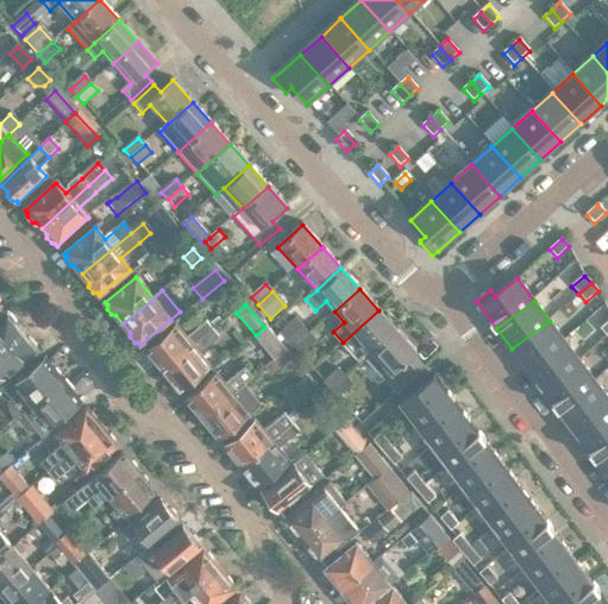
[(362,363),(373,353),(395,334),(397,332),(378,310),(343,343),(362,363)]
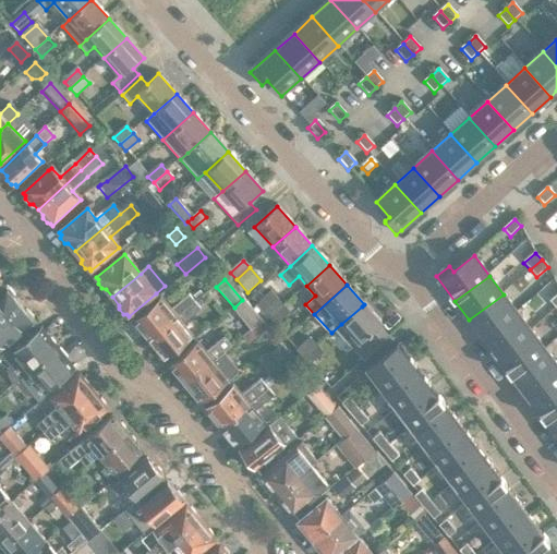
[(0,322),(20,306),(14,299),(15,299),(14,296),(10,290),(7,289),(5,290),(4,289),(0,292),(0,322)]
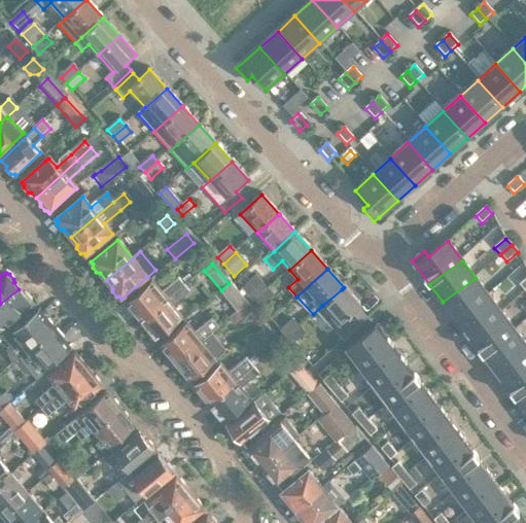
[(244,288),(255,301),(267,290),(255,278),(244,288)]
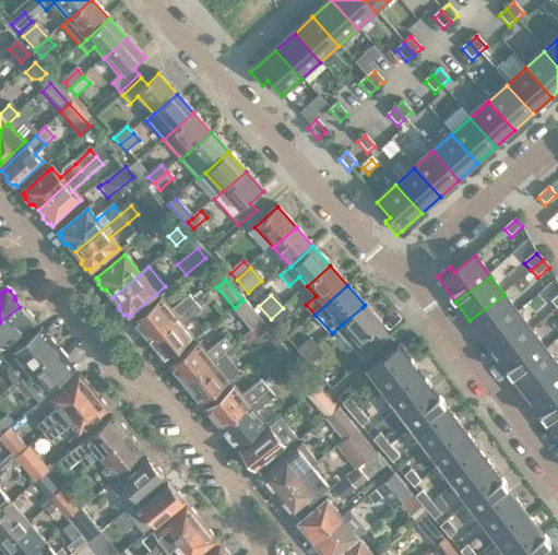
[(505,295),(470,320),(484,340),(519,314),(505,295)]
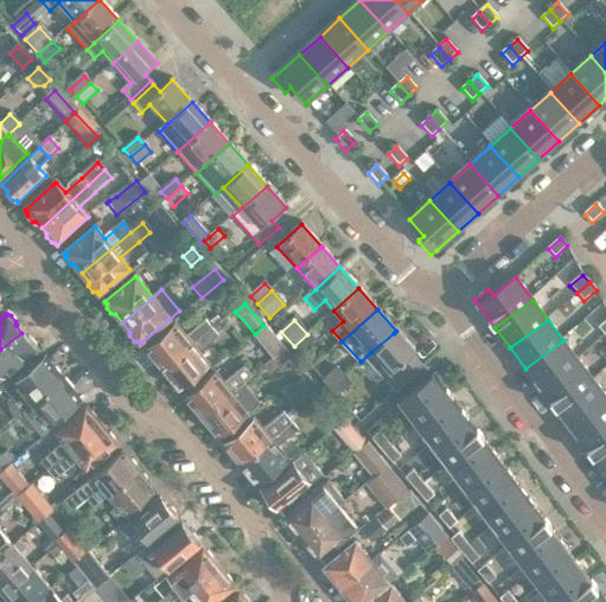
[(155,363),(163,371),(192,346),(212,330),(205,322),(195,331),(186,339),(176,326),(146,351),(147,353),(147,358),(152,363),(155,363)]
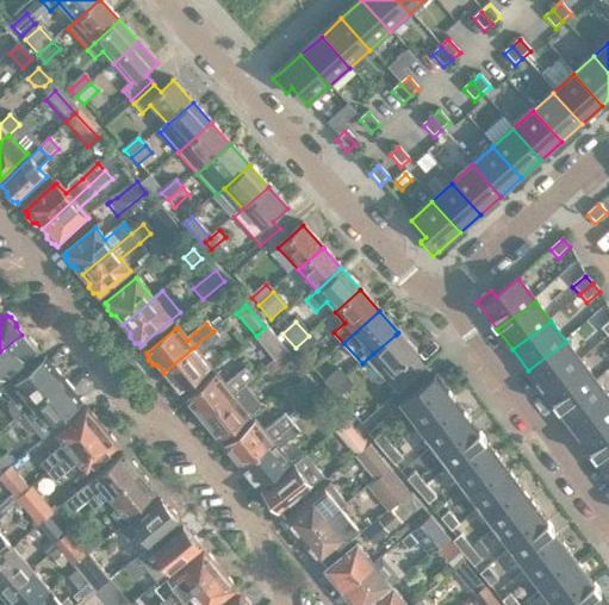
[(266,329),(258,337),(277,360),(286,351),(266,329)]
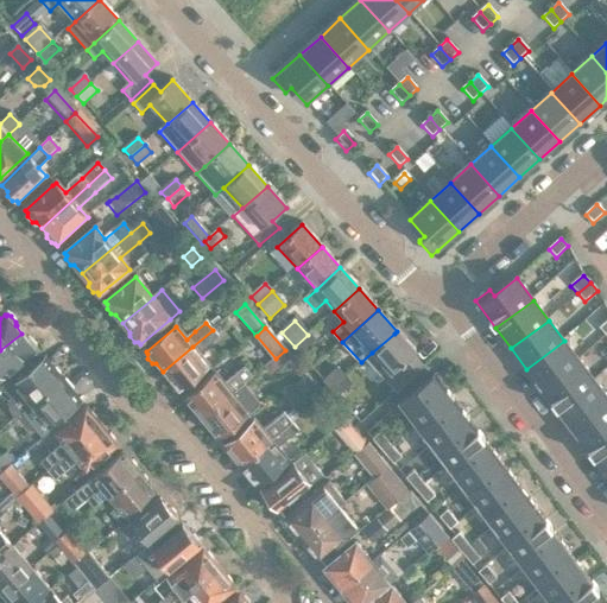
[(213,330),(193,347),(163,372),(169,380),(169,383),(172,389),(177,389),(179,392),(209,367),(198,355),(208,348),(219,338),(213,330)]
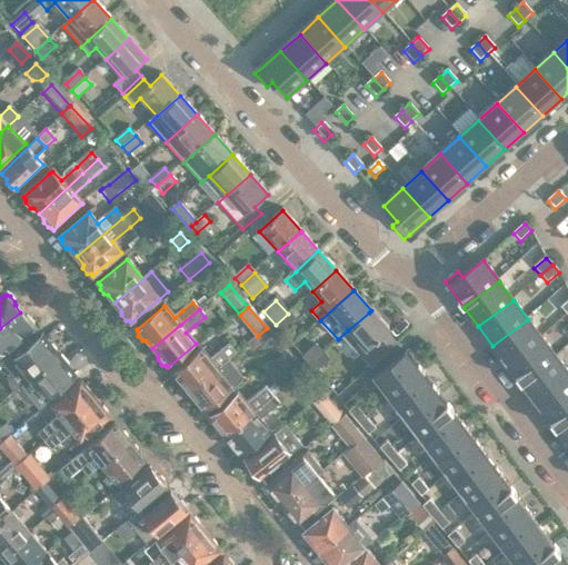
[(374,313),(371,310),(369,313),(348,330),(341,337),(360,357),(390,330),(374,313)]
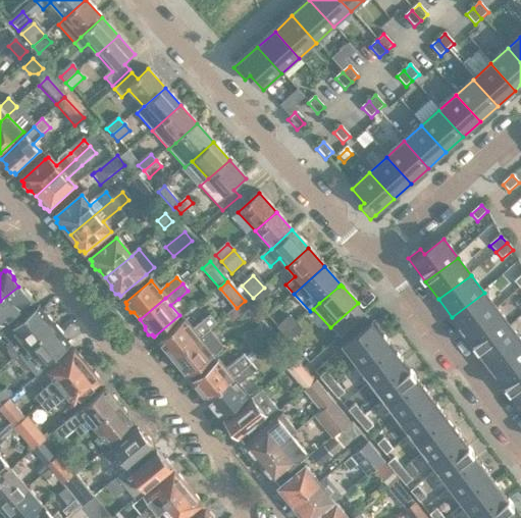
[(23,293),(18,287),(0,301),(0,329),(33,303),(32,302),(33,301),(32,298),(28,294),(24,292),(23,293)]
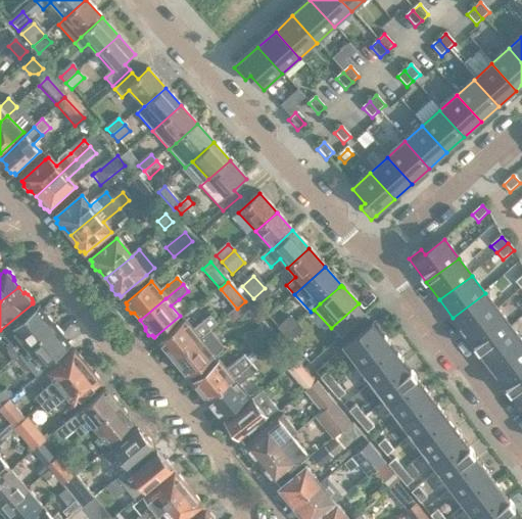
[(258,304),(270,294),(265,288),(253,298),(258,304)]
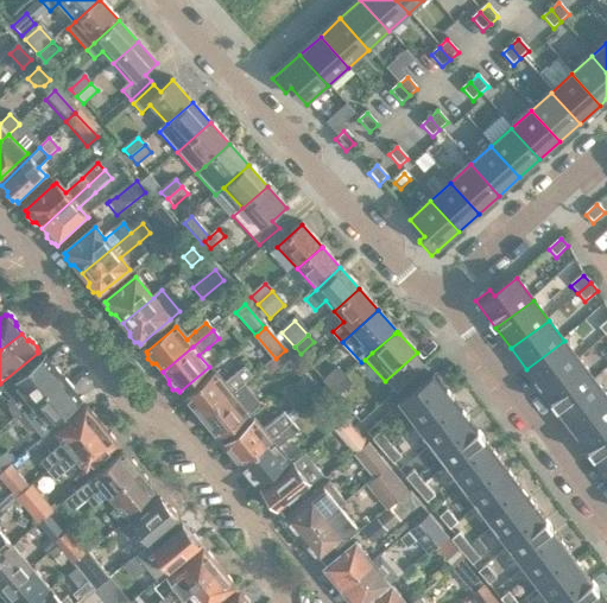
[(542,389),(580,361),(564,341),(526,369),(542,389)]
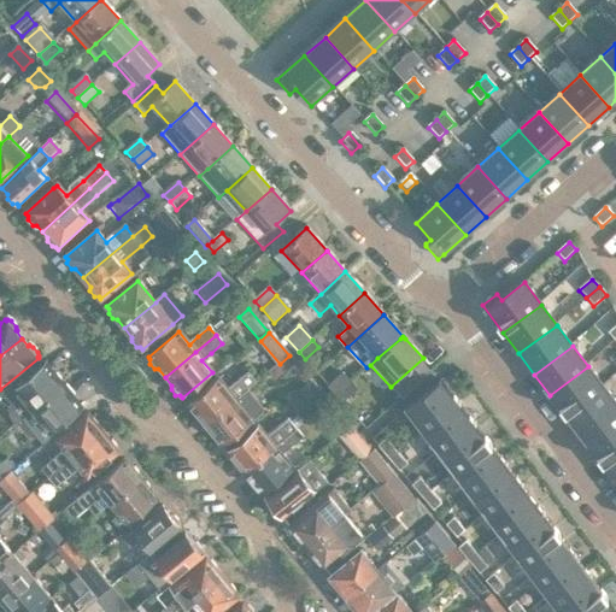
[(297,364),(289,355),(280,364),(269,374),(276,381),(297,364)]
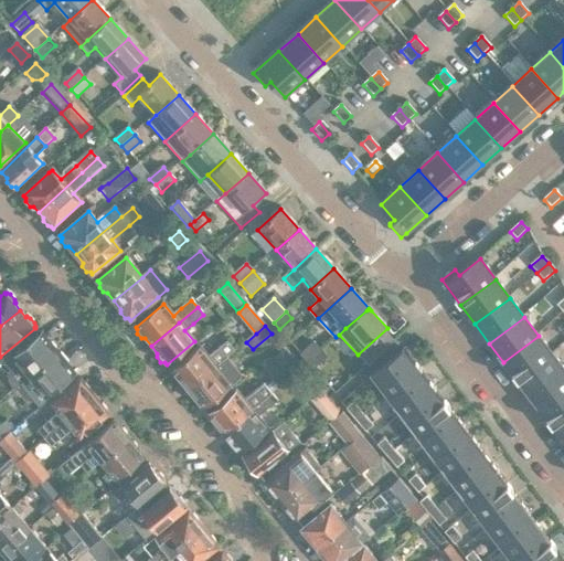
[(14,390),(29,379),(57,356),(55,353),(56,350),(52,345),(49,343),(41,335),(12,358),(10,355),(1,362),(10,372),(9,379),(10,385),(14,390)]
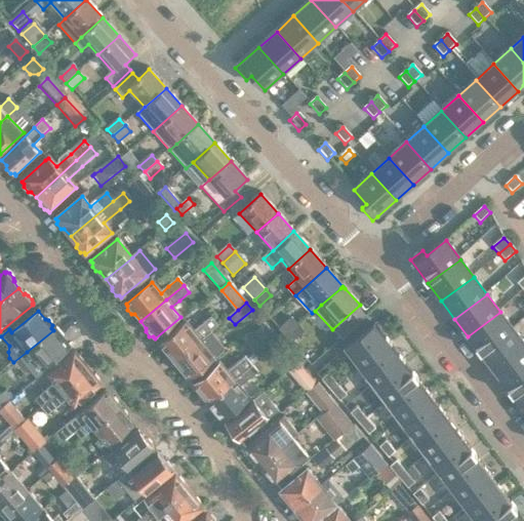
[(481,354),(514,330),(500,312),(468,336),(481,354)]
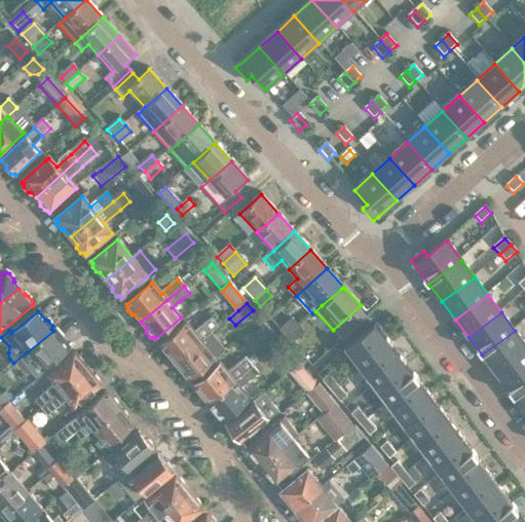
[(165,356),(169,357),(175,363),(210,334),(217,328),(212,321),(195,335),(186,324),(160,345),(162,347),(161,351),(165,356)]
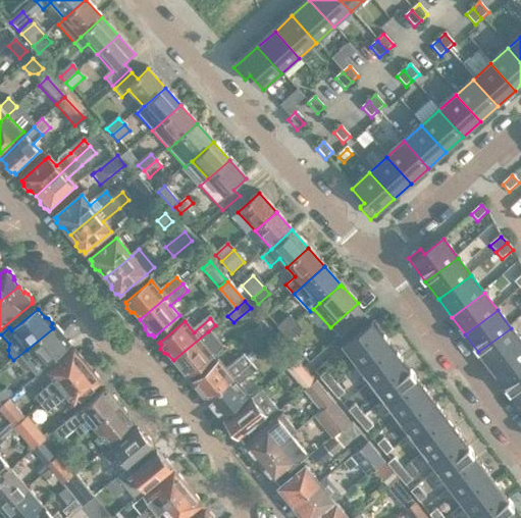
[(284,335),(296,325),(290,318),(278,328),(284,335)]
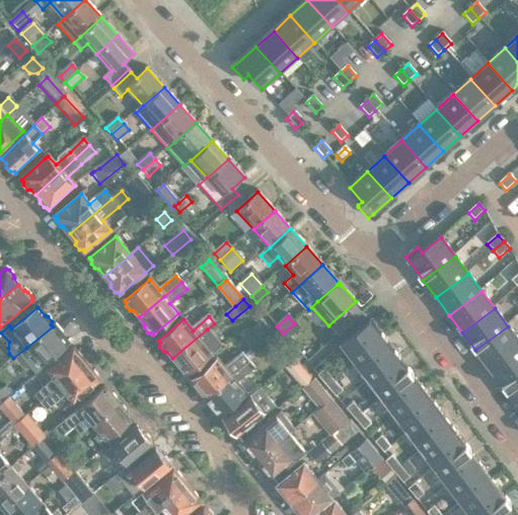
[(262,322),(251,329),(257,337),(267,328),(262,322)]
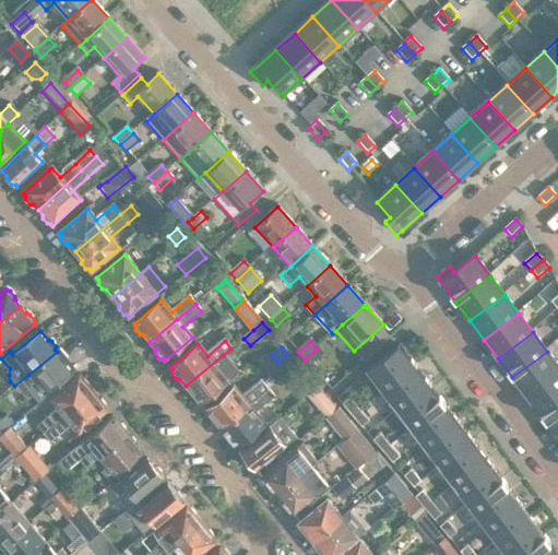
[(322,354),(317,349),(305,359),(310,365),(322,354)]
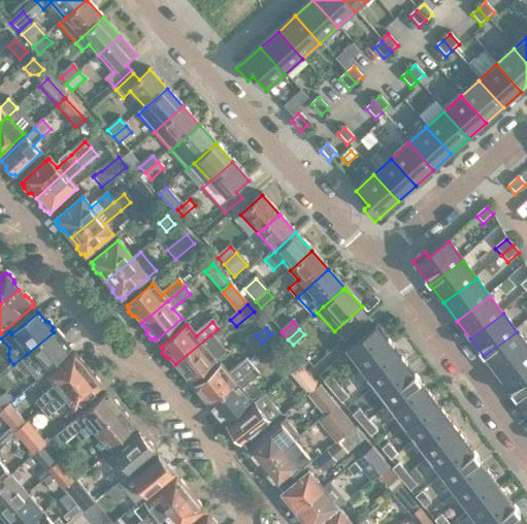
[(393,348),(379,329),(349,352),(362,370),(393,348)]
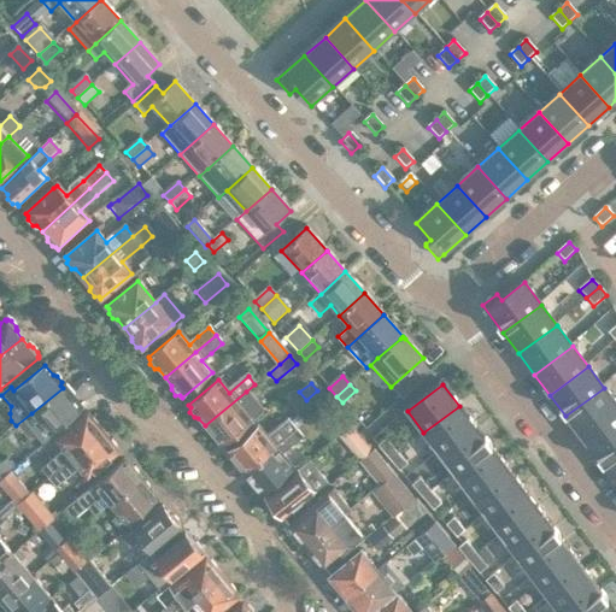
[(69,390),(65,390),(63,388),(31,413),(42,427),(34,434),(44,446),(53,439),(51,435),(81,410),(72,400),(74,396),(69,390)]
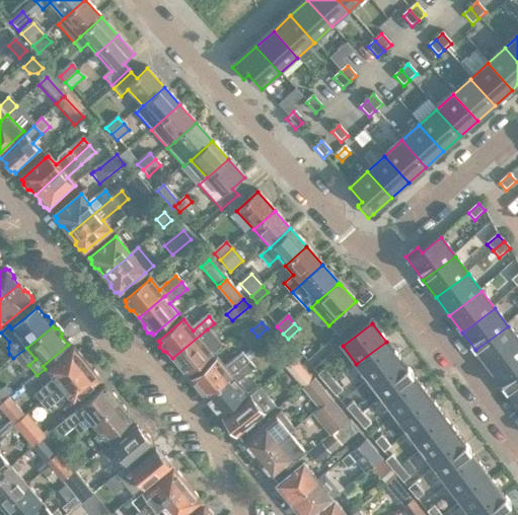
[(475,350),(490,367),(517,346),(517,340),(508,326),(475,350)]
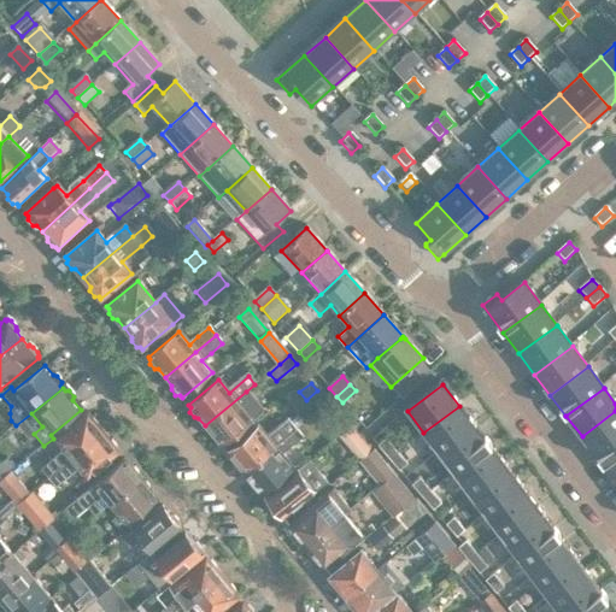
[(250,395),(246,392),(205,425),(211,434),(211,437),(216,443),(220,443),(222,446),(251,423),(252,421),(241,409),(250,401),(250,395)]
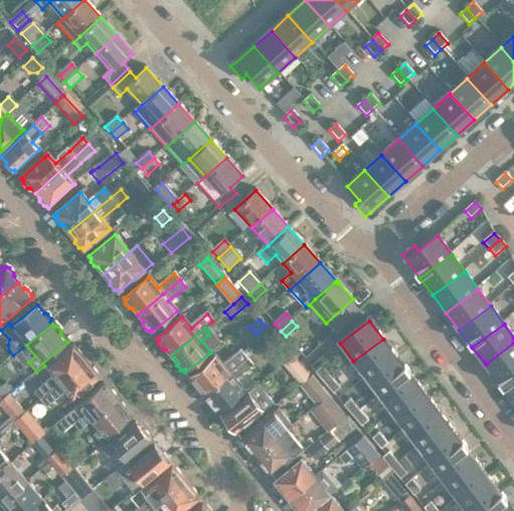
[(383,339),(353,361),(366,378),(396,356),(383,339)]
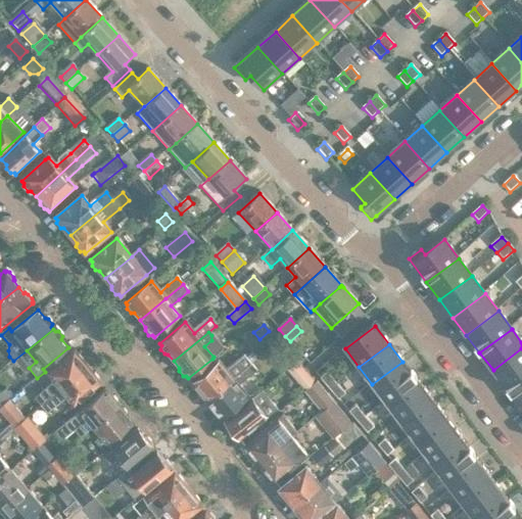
[(507,388),(521,376),(521,348),(493,370),(507,388)]
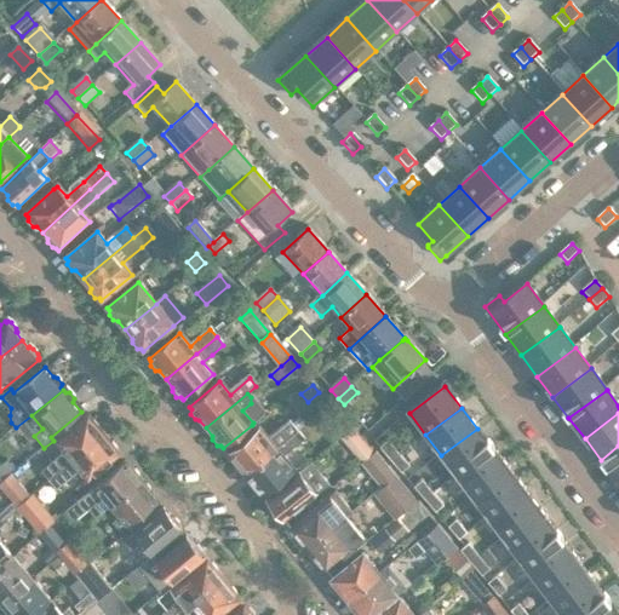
[(41,472),(50,482),(103,438),(98,431),(98,427),(93,421),(90,421),(87,419),(57,444),(64,454),(41,472)]
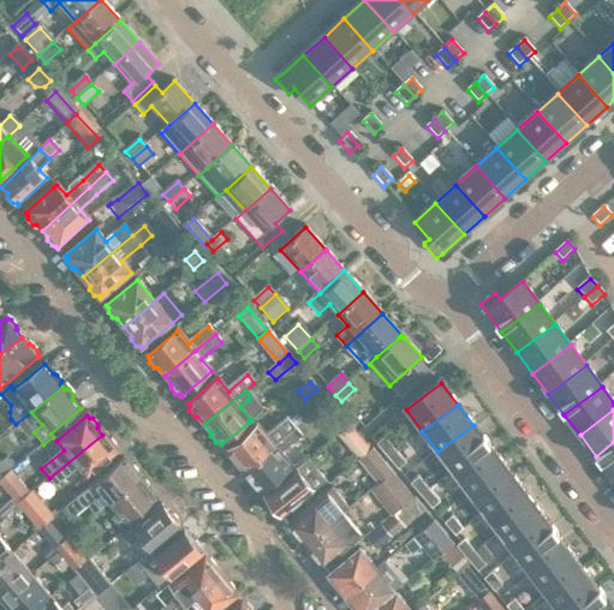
[(290,423),(294,428),(302,422),(297,416),(290,423)]
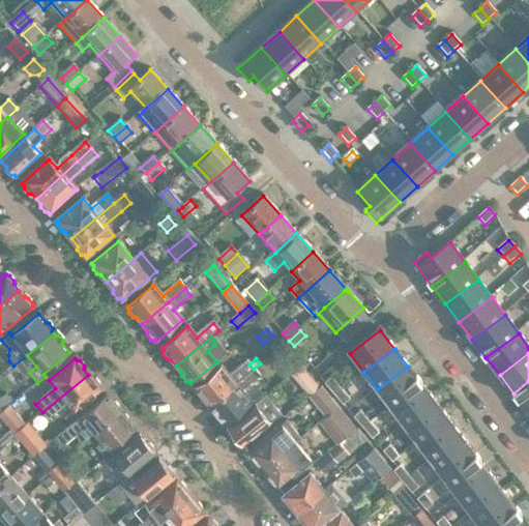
[(230,378),(222,369),(196,389),(198,392),(197,396),(201,400),(204,401),(210,407),(236,386),(254,371),(247,363),(230,378)]
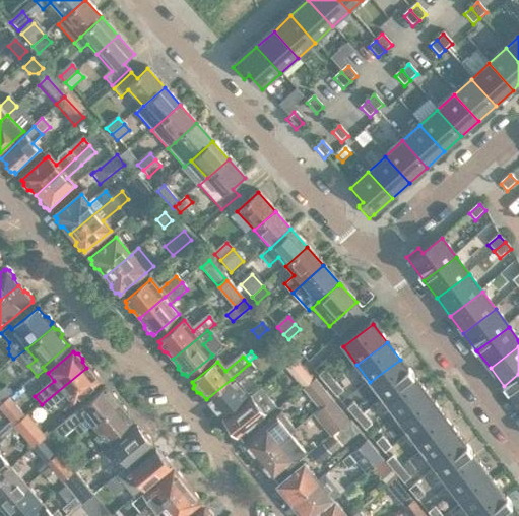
[(400,360),(370,382),(383,399),(413,377),(400,360)]
